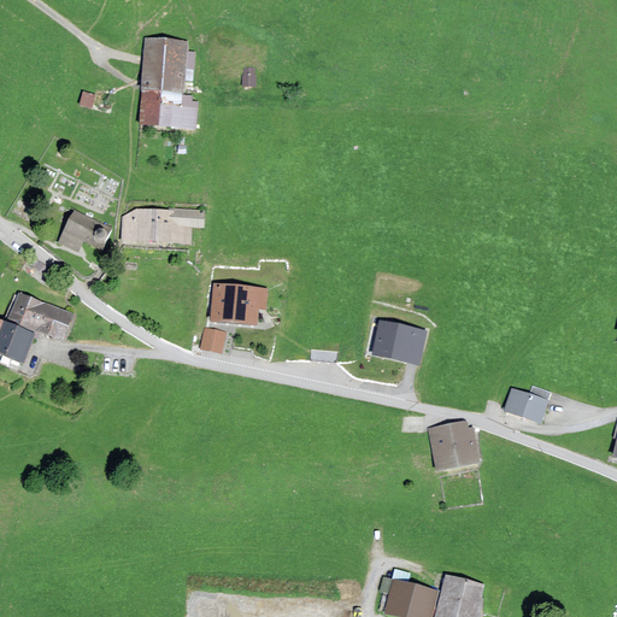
[(187,41),(148,37),(140,124),(195,129),(198,103),(192,101),(192,98),(182,97),(187,41)]
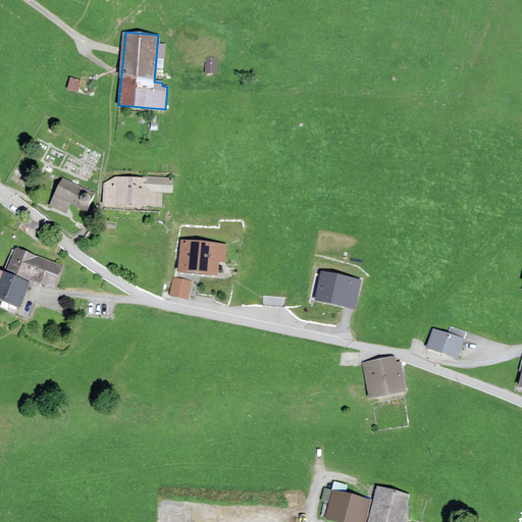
[(216,58),(207,57),(206,73),(216,73),(216,58)]
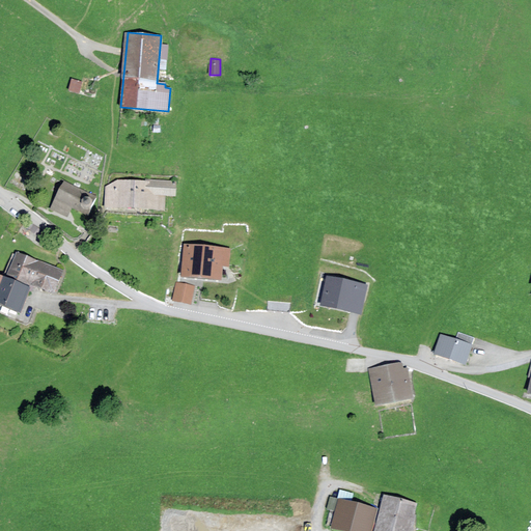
[(72,77),(68,89),(80,91),(83,80),(72,77)]
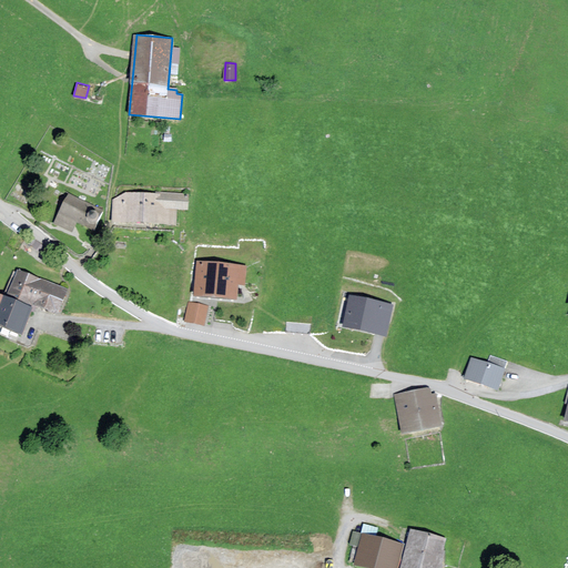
[(127,192),(113,199),(112,223),(175,225),(176,209),(188,209),(188,194),(127,192)]
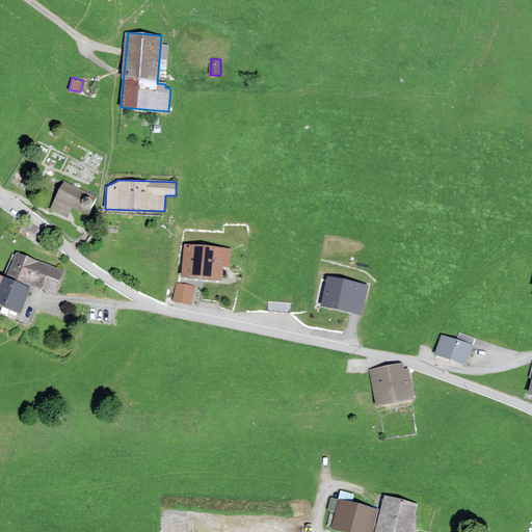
[(99,196),(64,181),(50,208),(69,217),(73,209),(88,216),(99,196)]
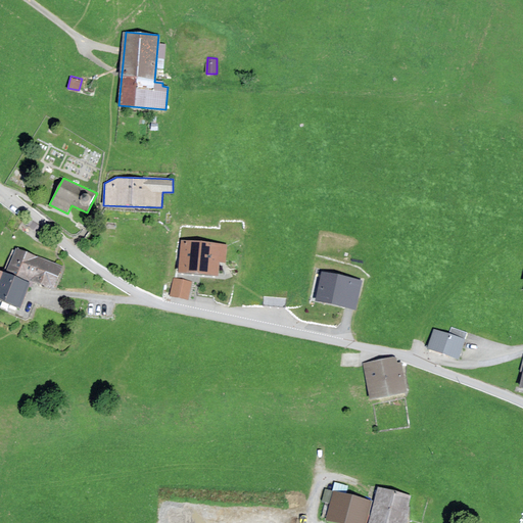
[(225,245),(183,241),(181,271),(217,275),(218,258),(224,259),(225,245)]
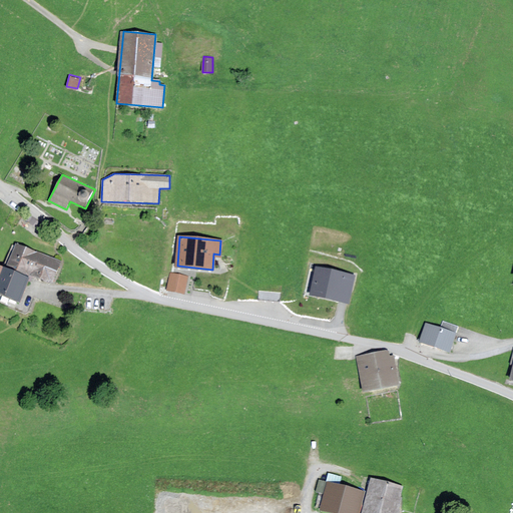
[(61,261),(16,243),(8,266),(30,275),(52,283),(61,261)]
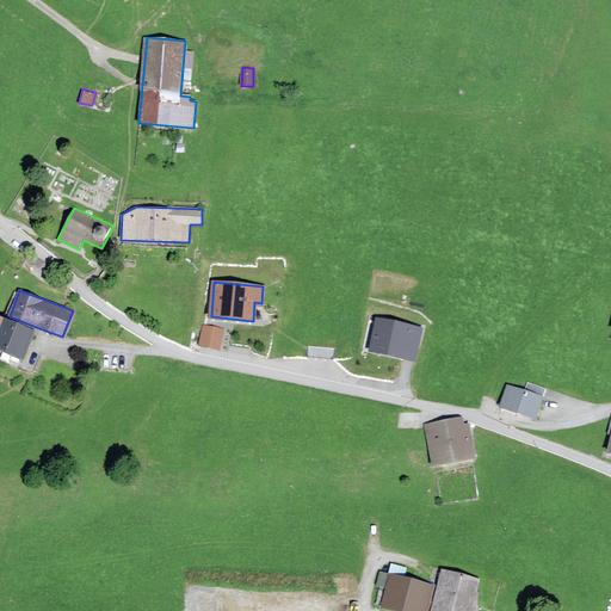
[(0,349),(23,358),(34,331),(0,316),(0,349)]
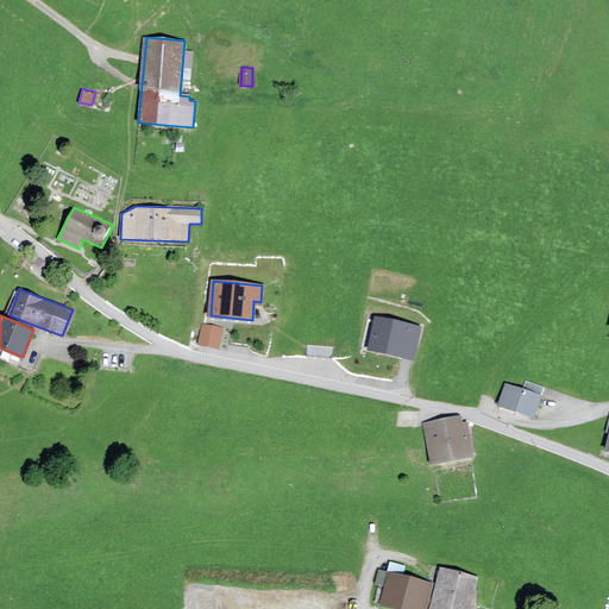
[(421,327),(377,318),(370,349),(414,358),(421,327)]
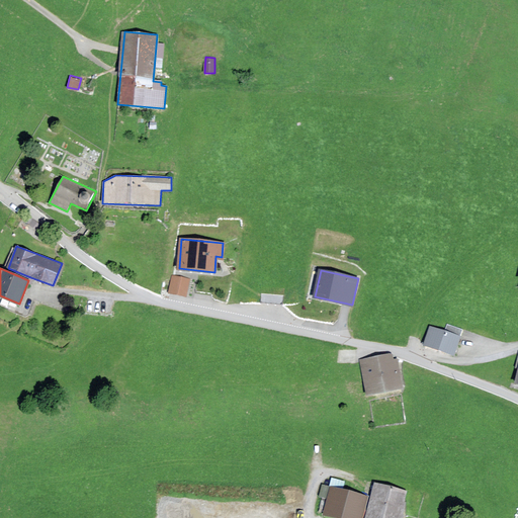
[(190,279),(172,275),(168,293),(187,297),(190,279)]
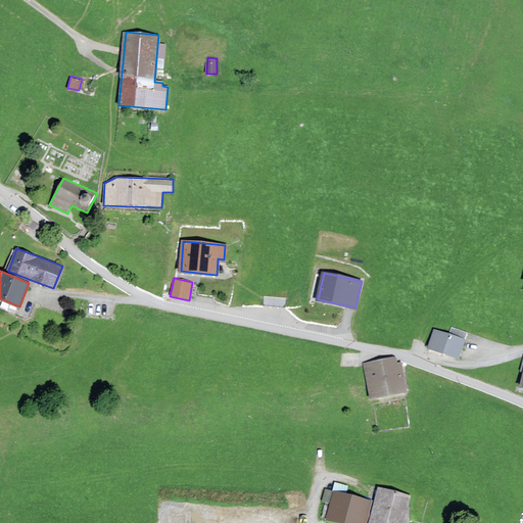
[(464,340),(434,330),(428,347),(458,358),(464,340)]
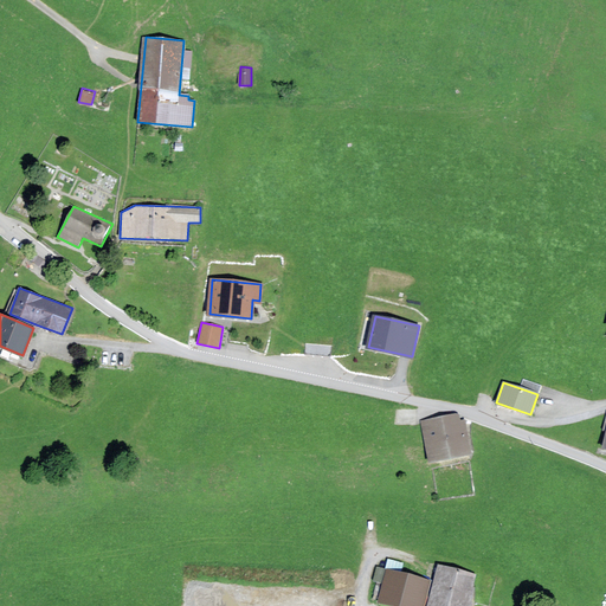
[(459,414),(423,423),(431,459),(468,452),(459,414)]
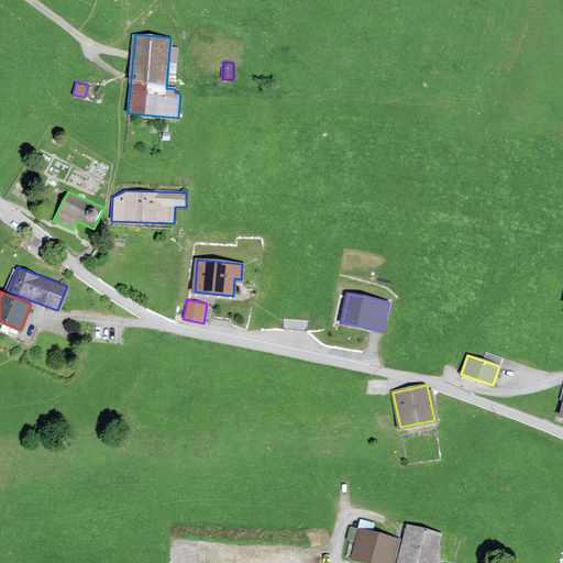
[(437,562),(444,534),(408,526),(398,562),(437,562)]
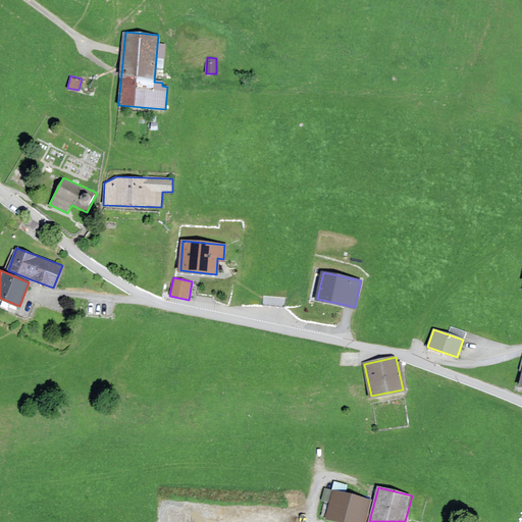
[(370,501),(334,491),(327,517),(346,521),(363,521),(366,513),(370,501)]
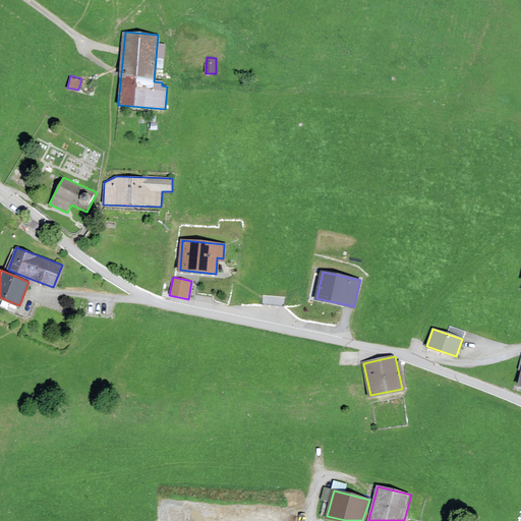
All buildings are outlined.
